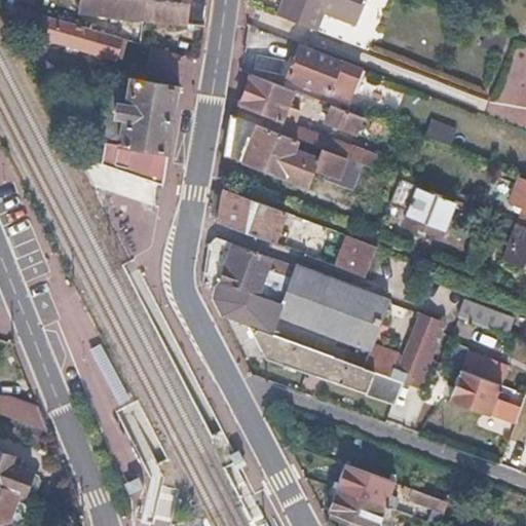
[(77,0),(76,10),(203,25),(205,0),(77,0)]
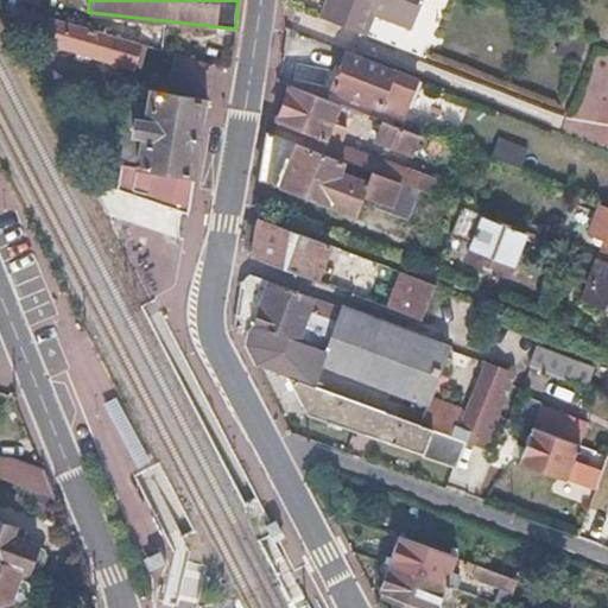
[(406,0),(327,0),(321,14),(352,26),(362,1),(377,7),(400,17),(406,0)]
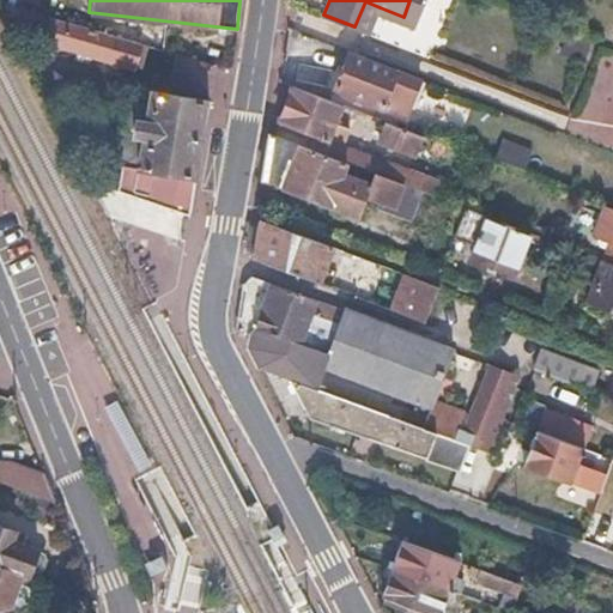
[(46,26),(42,41),(128,67),(129,64),(140,66),(146,44),(6,5),(0,1),(0,11),(1,13),(46,26)]
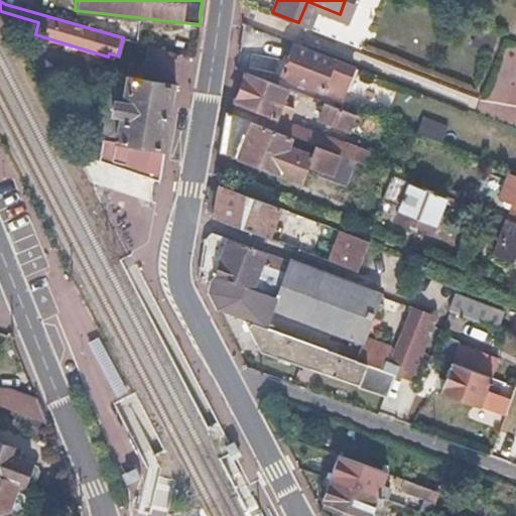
[(319,6),(307,1),(298,22),(310,27),(319,6)]
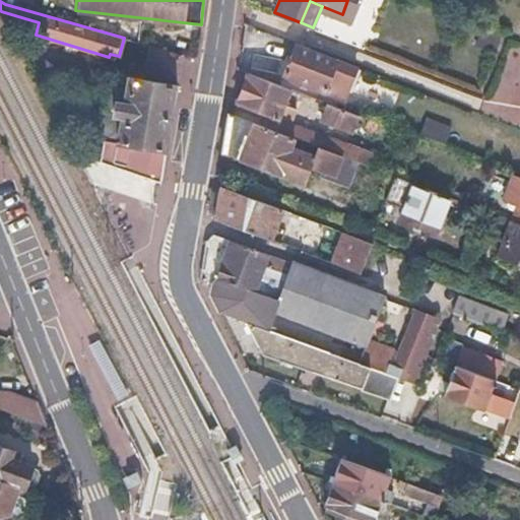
[(291,55),(284,53),(278,71),(324,89),(330,75),(350,83),(358,64),(297,41),(291,55)]
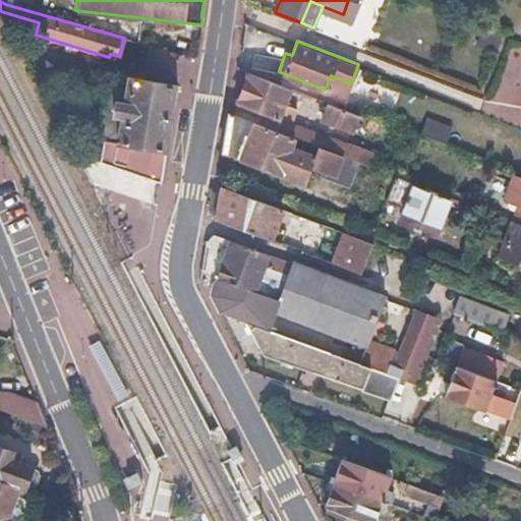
[(180,55),(151,46),(145,67),(176,76),(180,55)]
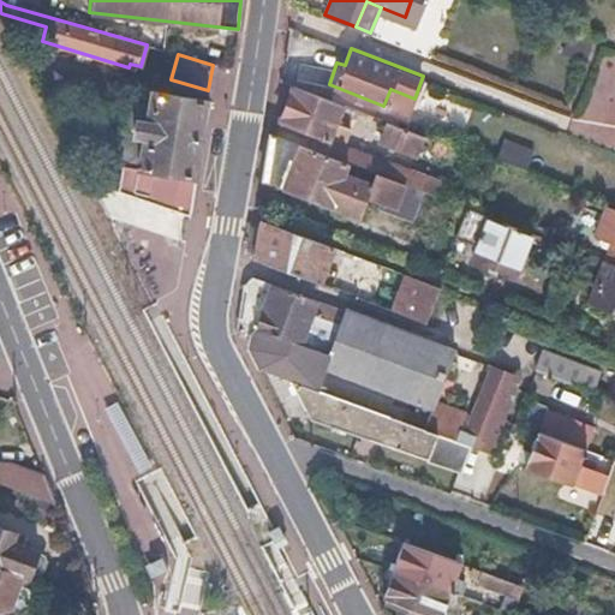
[(133,132),(129,131),(117,192),(187,215),(190,198),(197,157),(202,121),(206,100),(135,77),(130,96),(133,97),(132,103),(142,106),(141,113),(119,108),(117,120),(135,125),(133,132)]
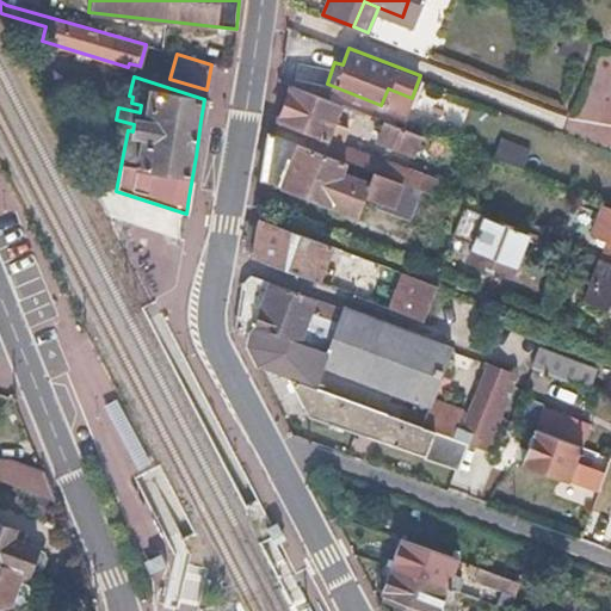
[(339,106),(291,88),(275,135),(421,191),(444,199),(450,184),(344,144),(350,129),(333,122),(339,106)]
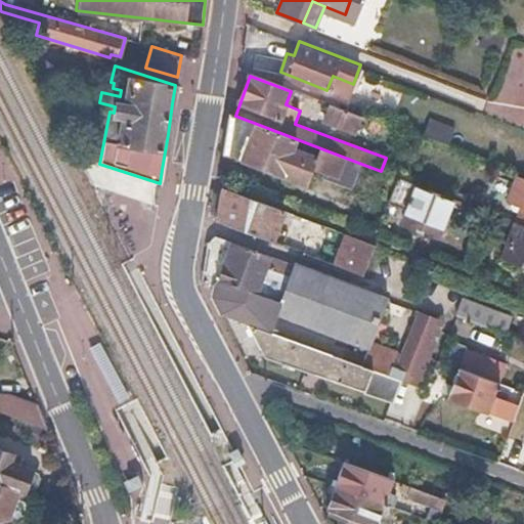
[(358,117),(331,106),(324,121),(354,132),(360,118),(358,117)]
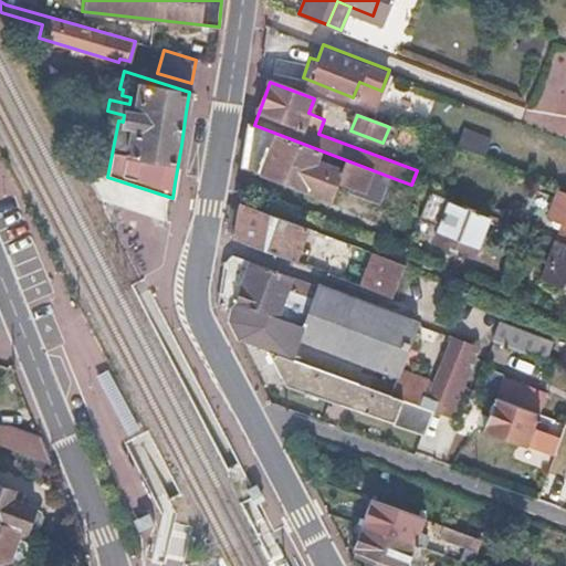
[(245,144),(241,166),(332,201),(339,181),(350,186),(348,192),(380,205),(390,177),(254,125),(249,123),(245,144)]
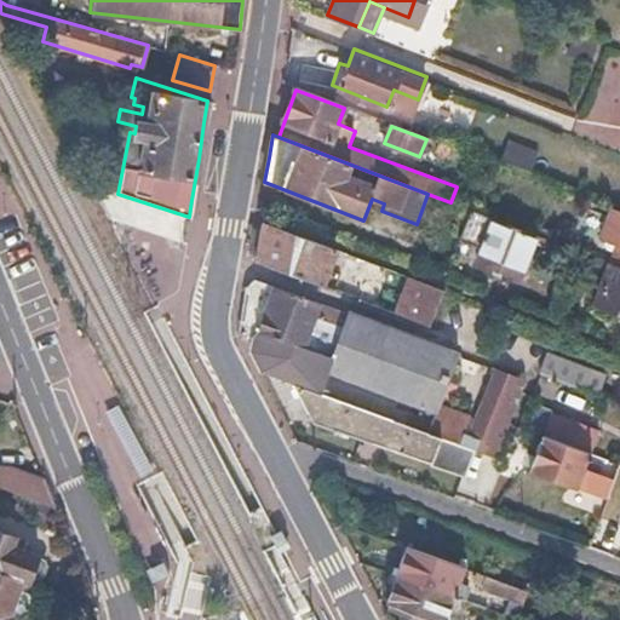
[(469,210),(458,240),(480,248),(475,260),(520,279),(533,242),(547,248),(550,241),(469,210)]
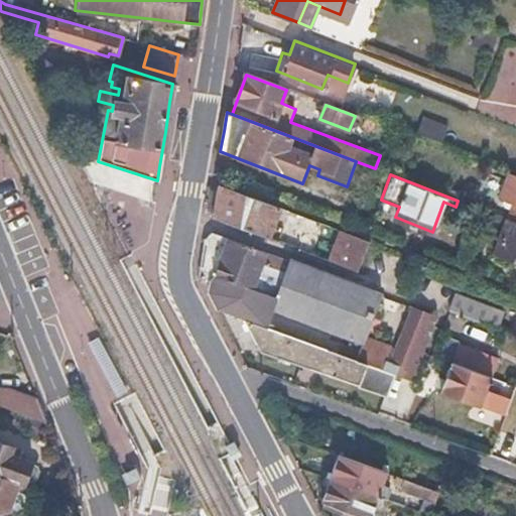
[(278,208),(218,184),(215,201),(212,219),(267,240),(278,208)]
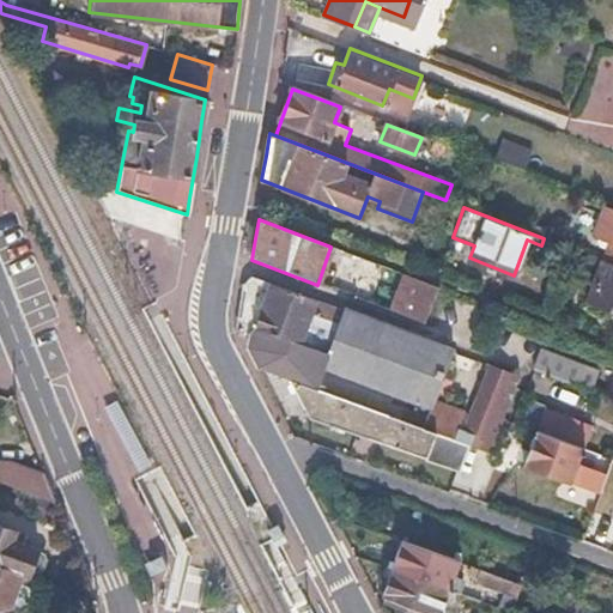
[(612,228),(604,224),(592,256),(602,261),(612,265),(612,228)]
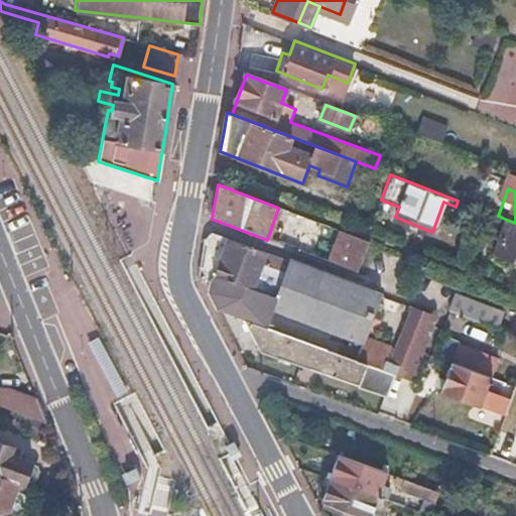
[(515,223),(507,220),(493,257),(515,265),(515,223)]
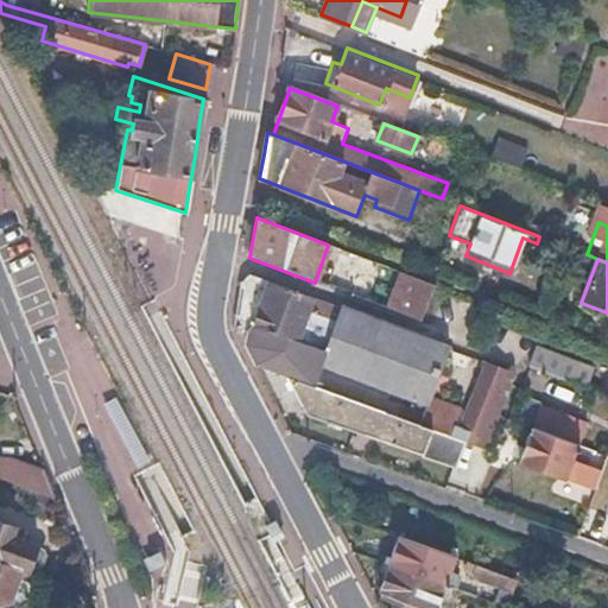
[(434,285),(400,272),(386,309),(419,322),(434,285)]
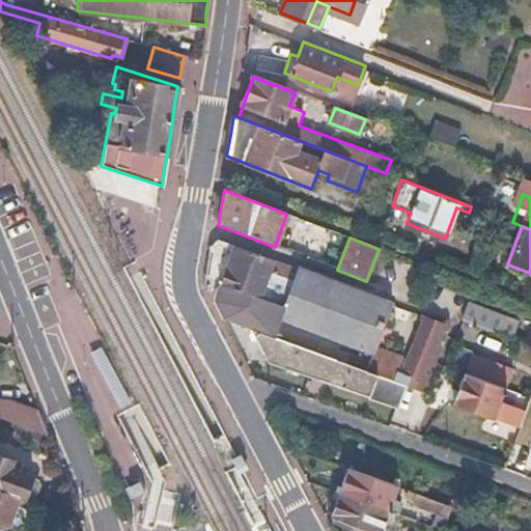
[(219,241),(213,244),(205,287),(217,292),(221,282),(282,306),(291,282),(282,278),(287,267),(219,241)]
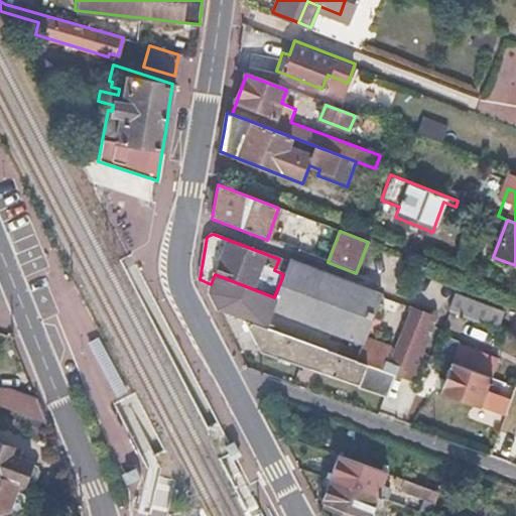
[(211,284),(208,291),(217,310),(245,321),(266,329),(274,310),(363,344),(380,297),(279,259),(274,270),(283,274),(274,297),(215,274),(211,284)]
